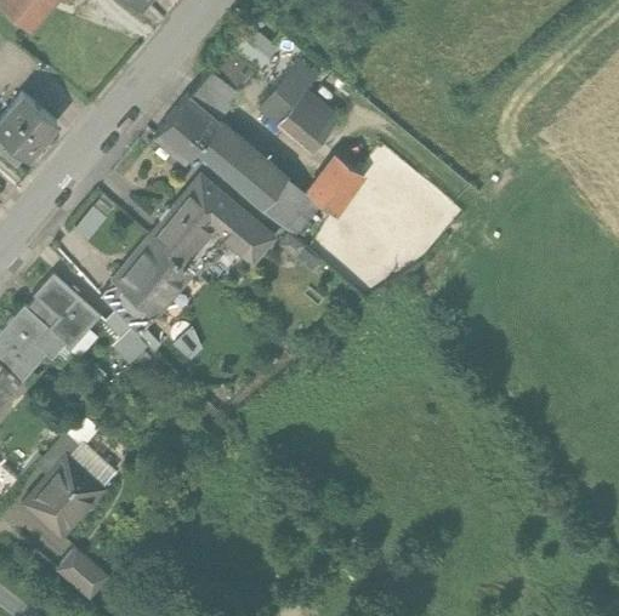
[(56,0),(0,0),(0,6),(30,32),(56,0)]
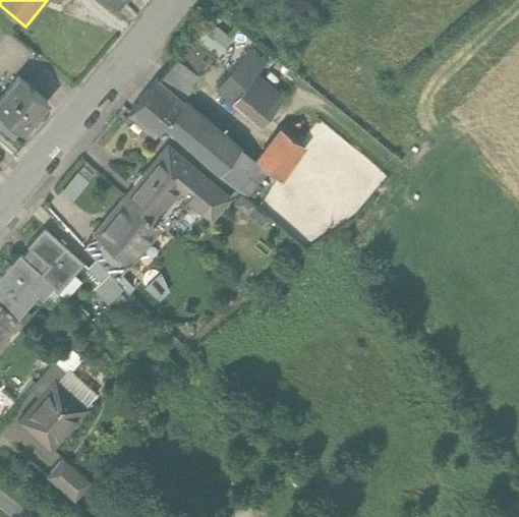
[(204,37),(216,48),(239,22),(227,11),(204,37)]
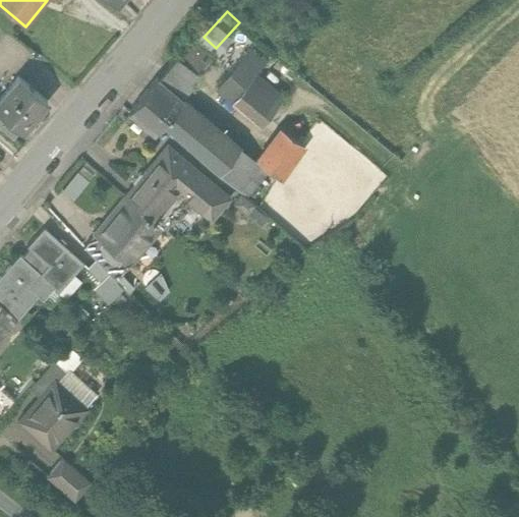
[(178,60),(200,78),(214,63),(191,45),(178,60)]
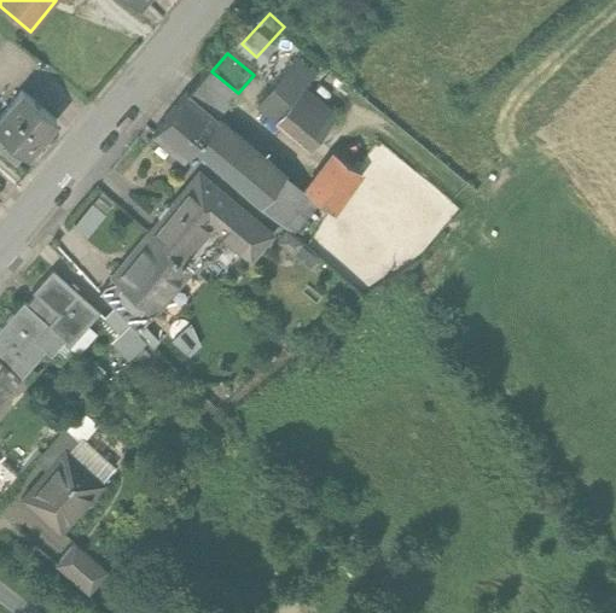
[(189,97),(215,118),(238,93),(211,71),(189,97)]
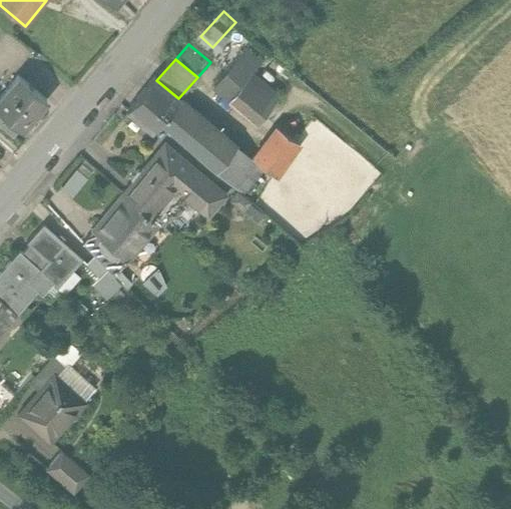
[(282,97),(237,61),(215,89),(260,125),(282,97)]
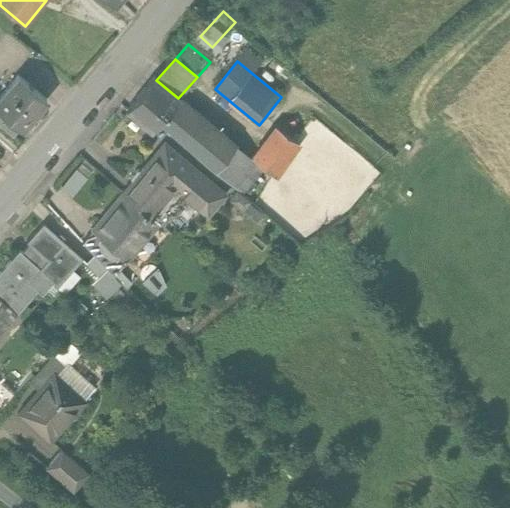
[(0,101),(0,127),(14,139),(22,130),(46,103),(19,79),(0,101)]
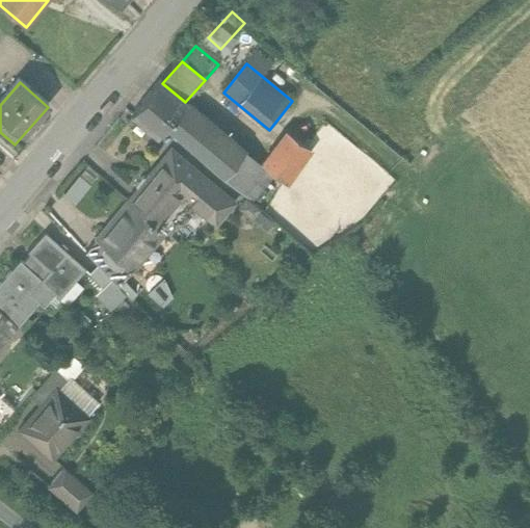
[(185,146),(207,120),(185,102),(162,83),(133,115),(159,136),(166,129),(185,146)]
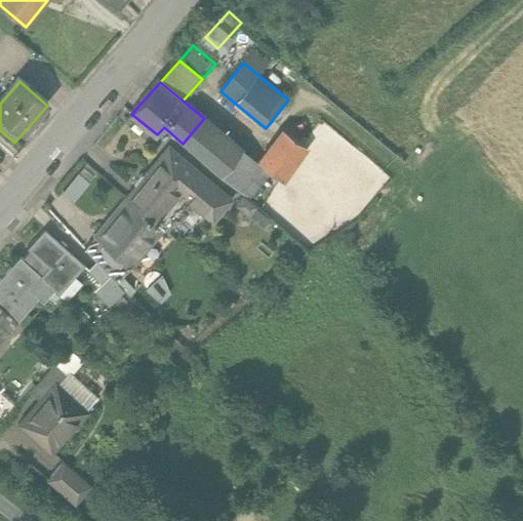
[(183,144),(222,176),(243,151),(204,118),(183,144)]
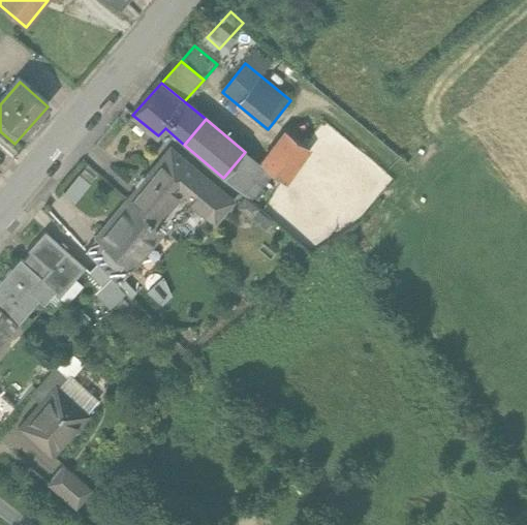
[(261,165),(240,192),(250,201),(272,174),(283,183),(308,150),(288,133),(261,165)]
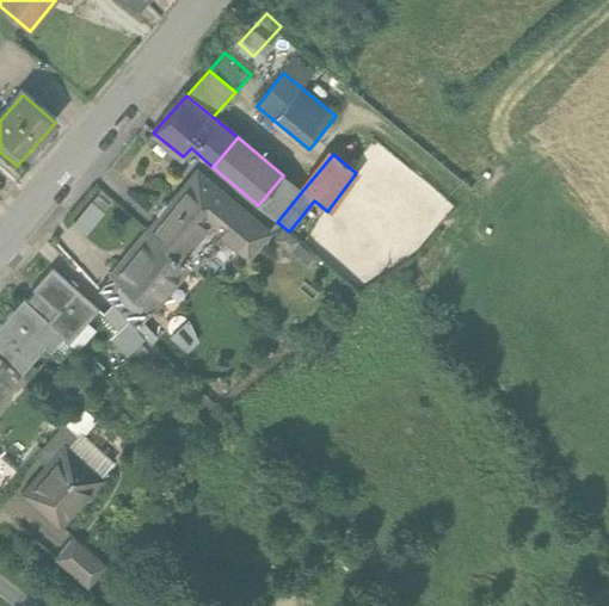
[(214,189),(198,175),(171,208),(164,208),(159,215),(160,221),(158,223),(161,226),(153,236),(190,267),(194,270),(203,258),(209,258),(216,249),(214,245),(221,236),(248,260),(269,234),(246,216),(243,221),(209,193),(214,189)]
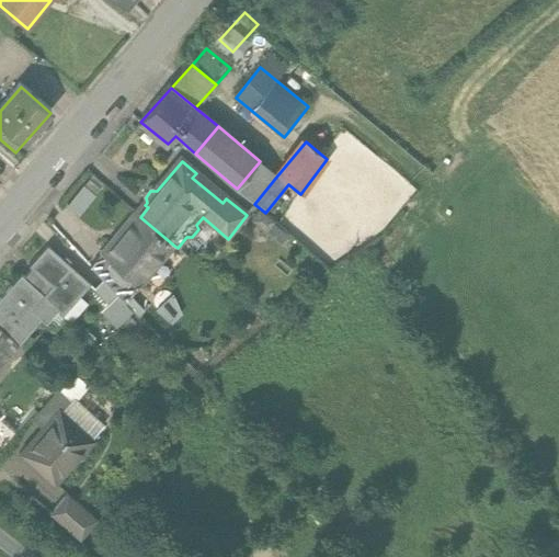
[(260,161),(237,189),(254,204),(277,175),(260,161)]
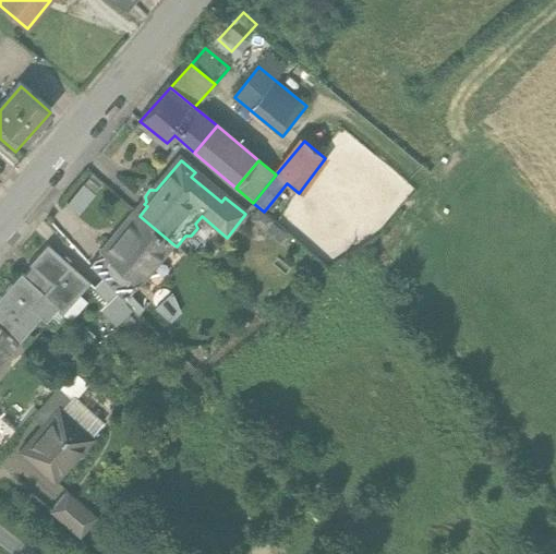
[(95,176),(74,204),(87,213),(107,184),(95,176)]
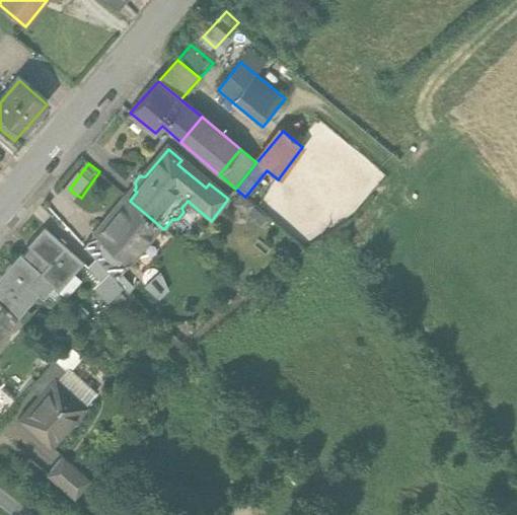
[(161,227),(130,201),(128,199),(115,214),(118,215),(99,236),(97,234),(96,235),(130,264),(131,263),(129,261),(147,239),(149,241),(161,227)]
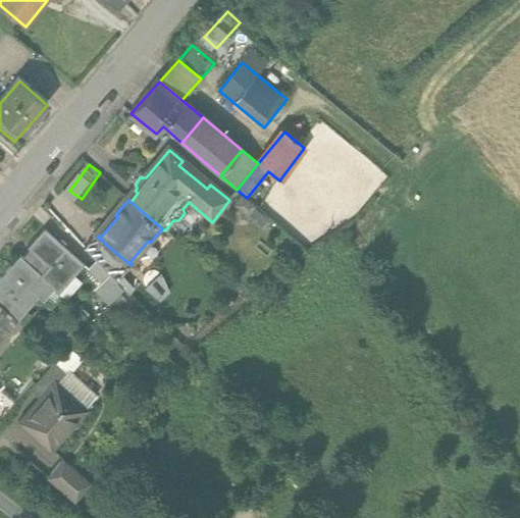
[(85,265),(46,230),(30,248),(33,251),(50,266),(41,277),(50,286),(59,294),(85,265)]
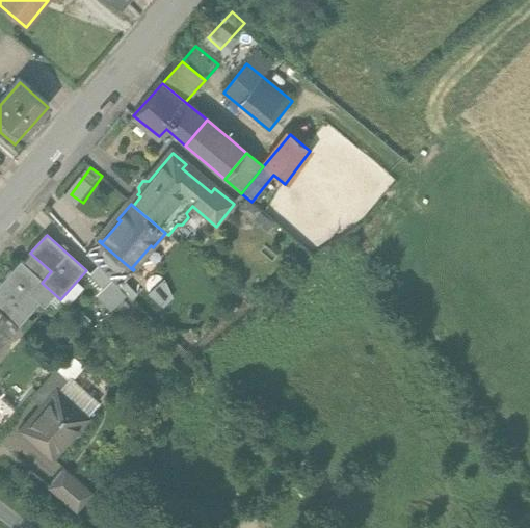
[(118,288),(133,270),(99,241),(87,255),(99,266),(113,282),(118,288)]
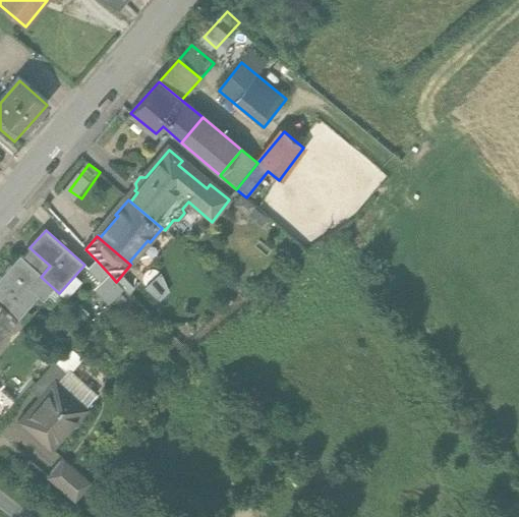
[(33,250),(23,261),(41,277),(50,266),(33,250)]
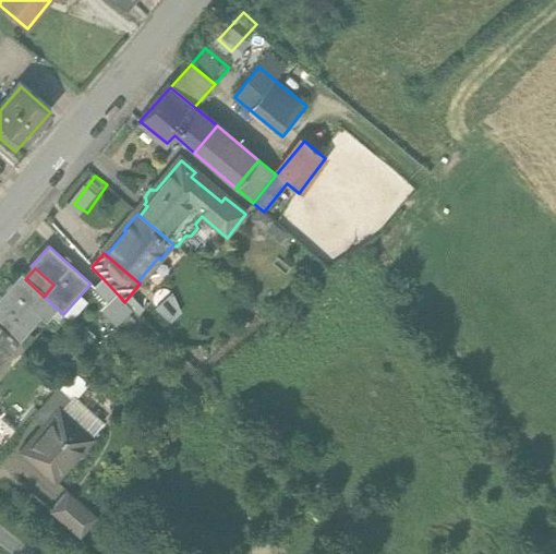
[(25,279),(22,277),(0,300),(0,326),(20,344),(53,305),(44,297),(25,279)]
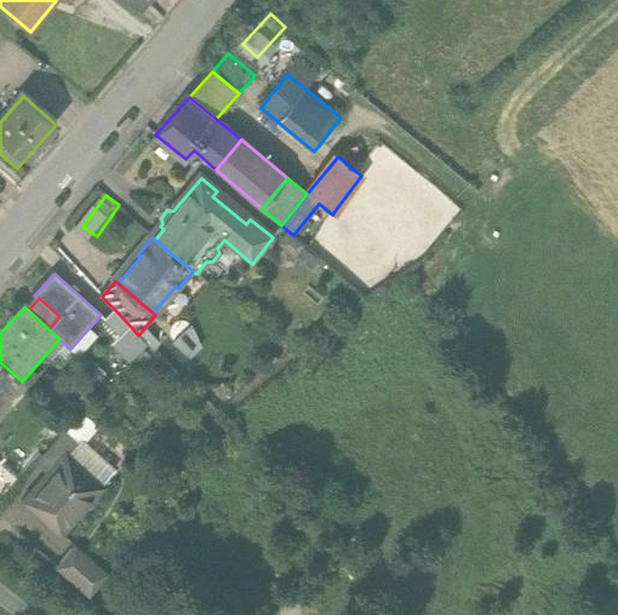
[(122,338),(132,328),(115,310),(104,320),(122,338)]
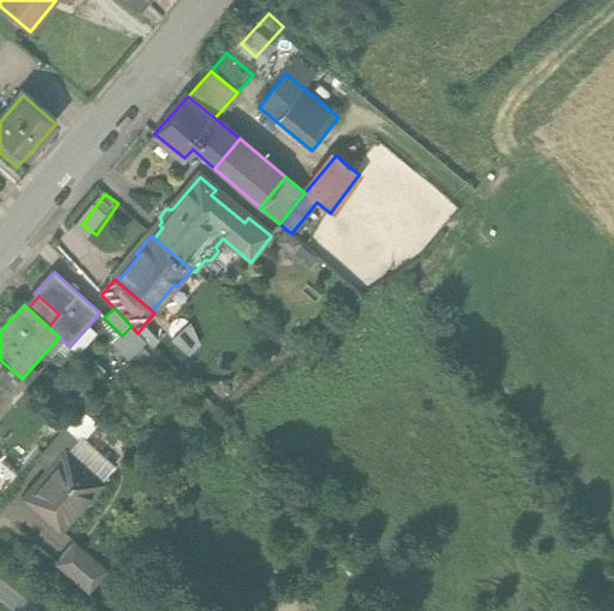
[(146,342),(137,333),(131,326),(122,336),(117,339),(133,356),(146,342)]
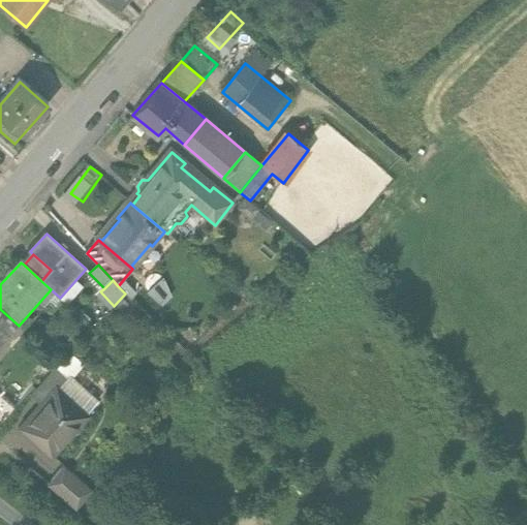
[(0,346),(19,326),(0,309),(0,346)]
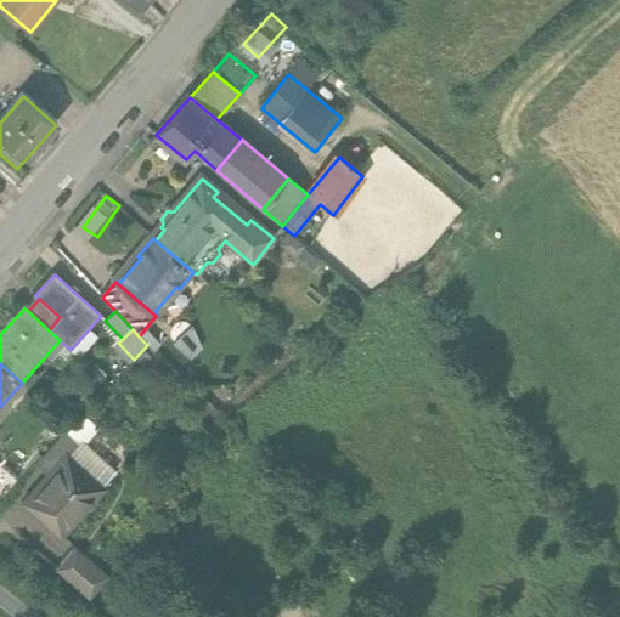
[(67,457),(67,458),(77,446),(66,436),(43,462),(54,471),(67,457)]
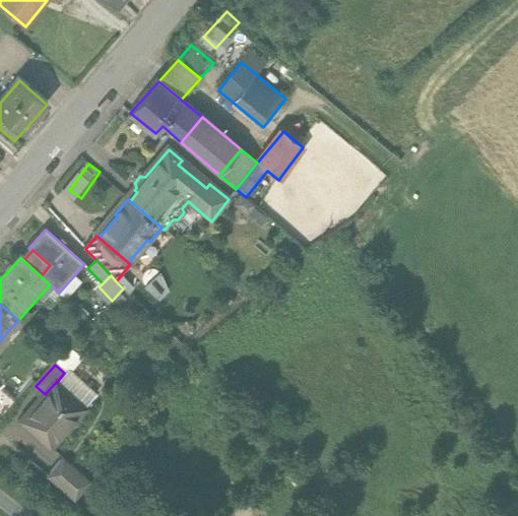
[(87,410),(56,383),(56,382),(45,394),(20,422),(52,450),(87,410)]
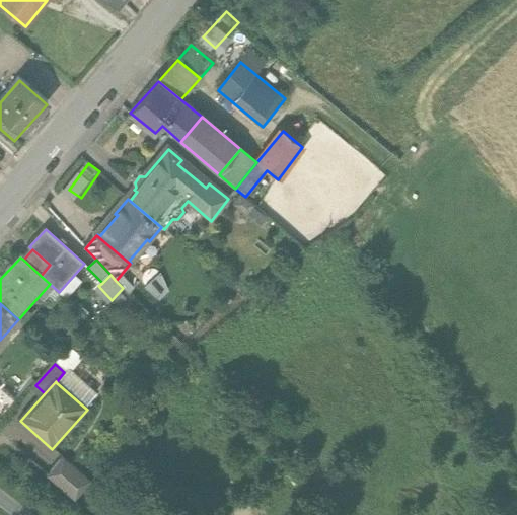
[(0,386),(0,418),(15,400),(0,386)]
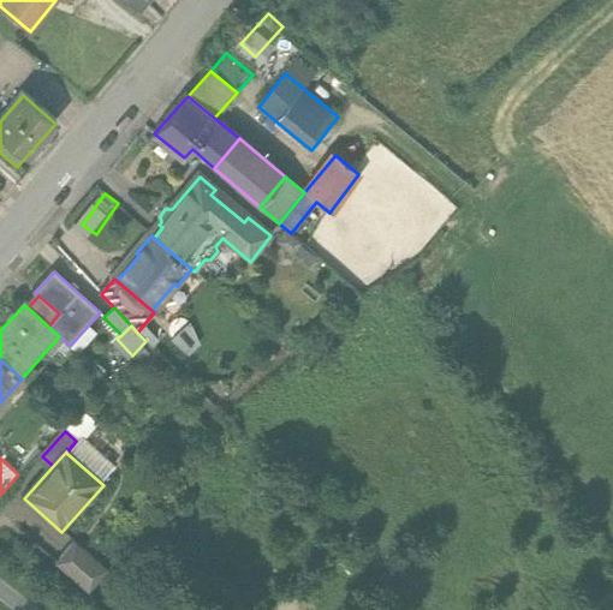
[(107,572),(73,542),(55,563),(89,592),(107,572)]
